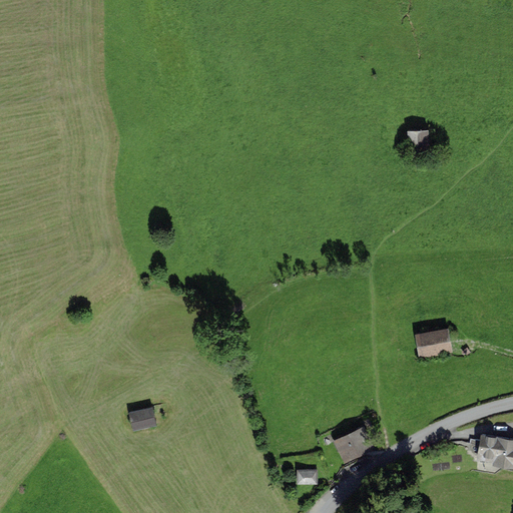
[(430,130),(408,130),(408,157),(430,157),(430,130)]
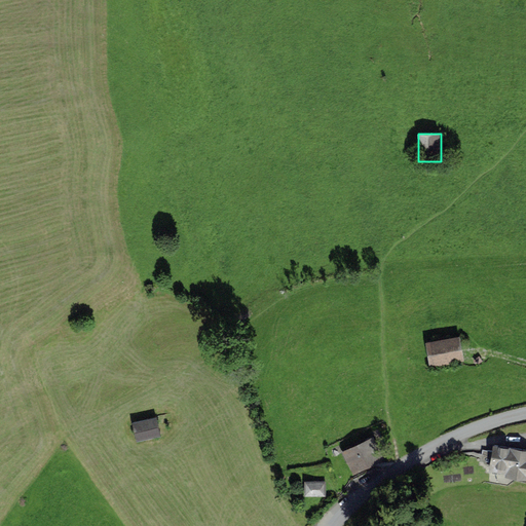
[(460,339),(426,344),(430,367),(463,363),(460,339)]
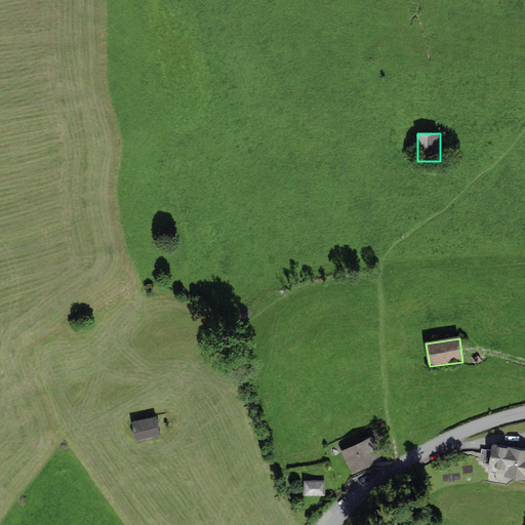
[(135,418),(138,439),(163,435),(160,413),(135,418)]
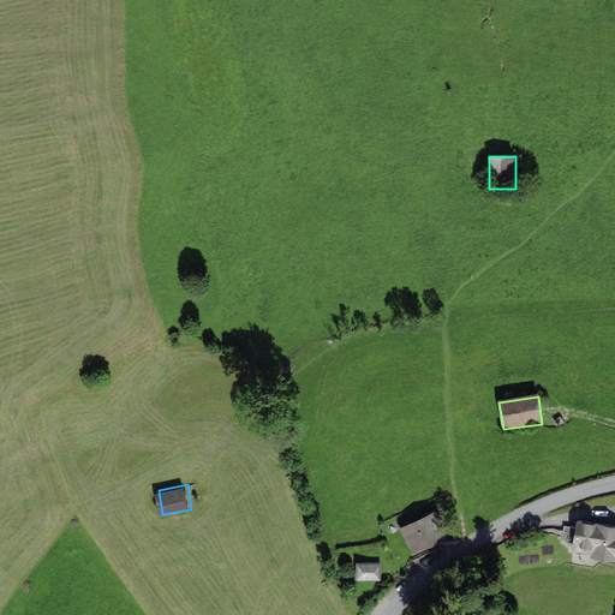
[(399,529),(412,556),(449,541),(437,511),(399,529)]
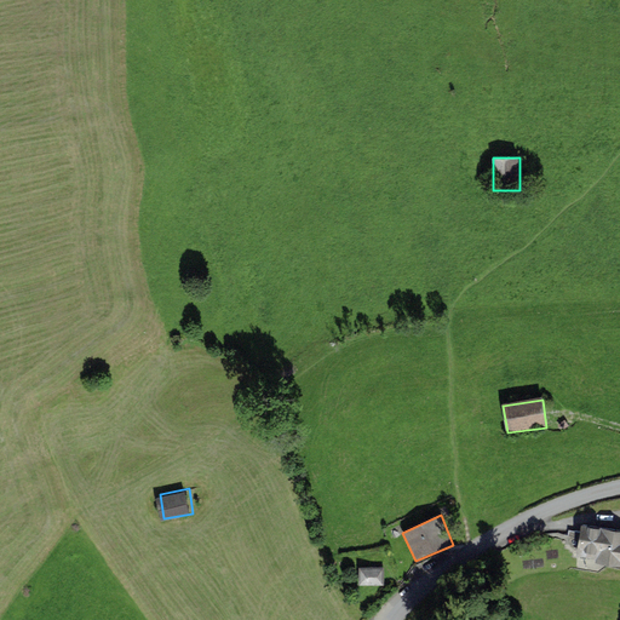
[(619,530),(574,524),(569,556),(619,563),(619,530)]
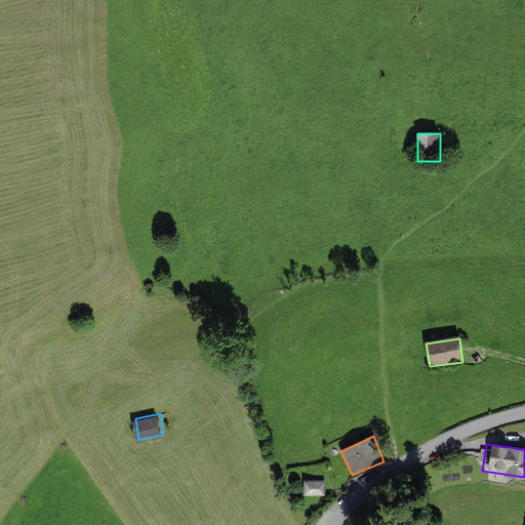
[(325,481),(304,481),(304,496),(325,496),(325,481)]
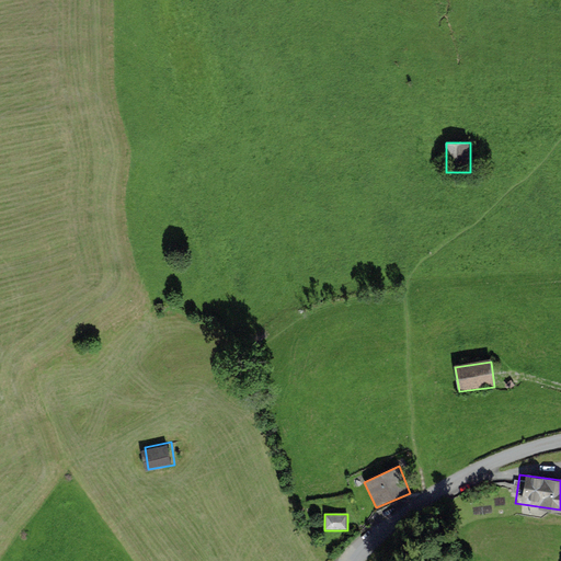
All buildings are outlined.
